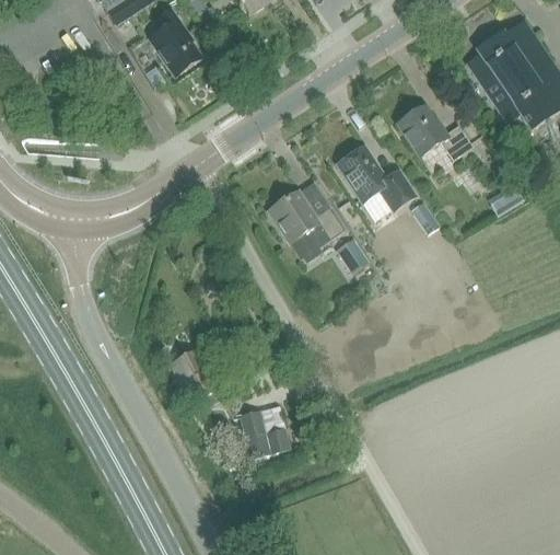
[(141,6),(138,0),(100,0),(115,22),(141,6)]
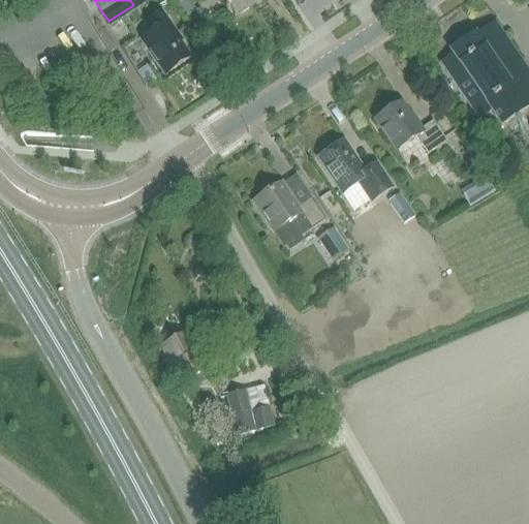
[(178,0),(195,29),(210,21),(199,4),(195,6),(191,0),(178,0)]
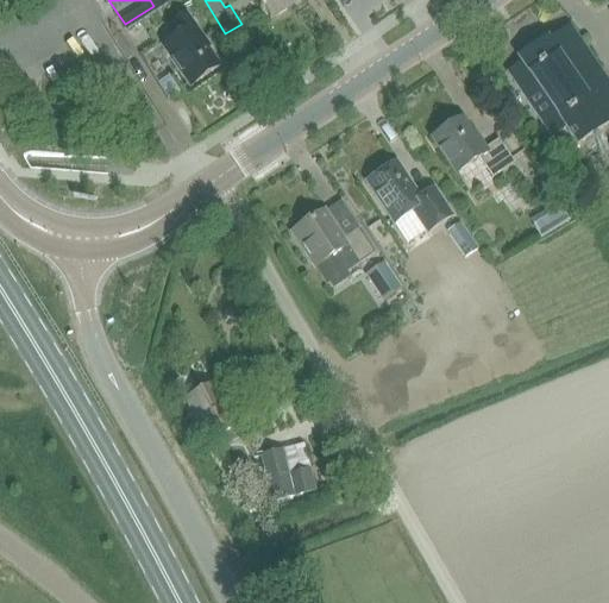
[(262,0),(271,13),(290,0),(262,0)]
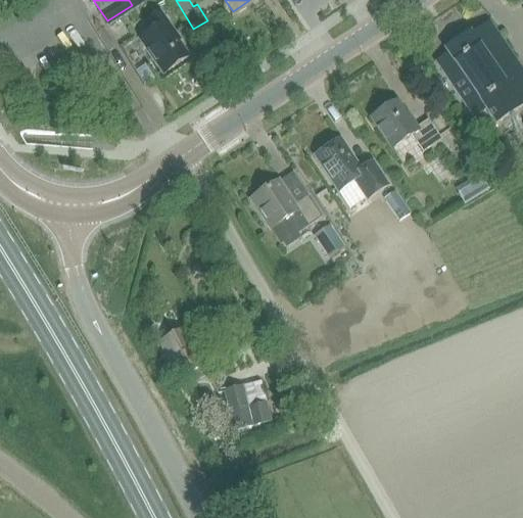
[(162,71),(188,52),(175,29),(173,30),(159,6),(147,14),(154,25),(139,36),(162,71)]
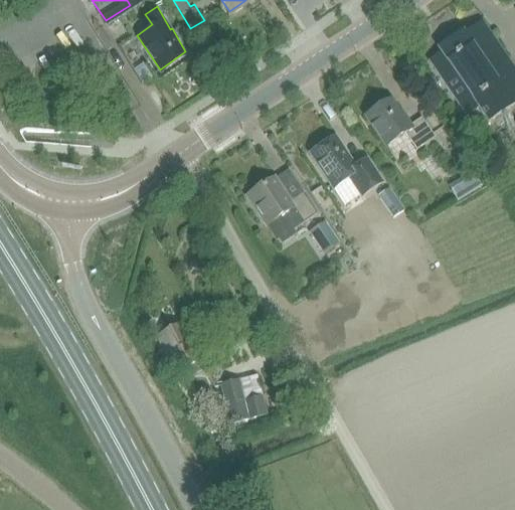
[(442,50),(431,57),(468,113),(479,106),(489,120),(514,102),(514,66),(483,19),(465,30),(463,28),(438,44),(442,50)]
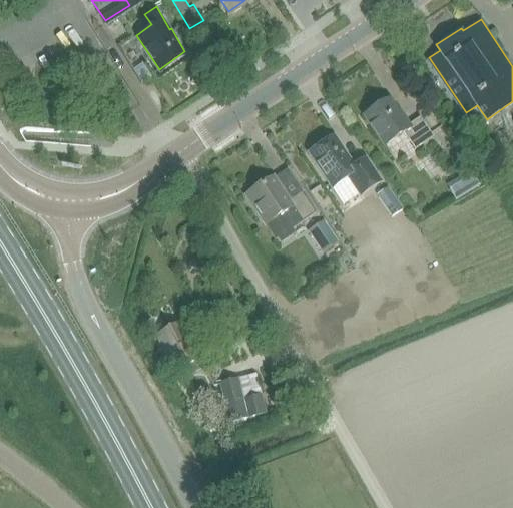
[(388,98),(364,114),(384,143),(403,131),(413,147),(433,134),(420,114),(409,121),(405,114),(401,117),(388,98)]
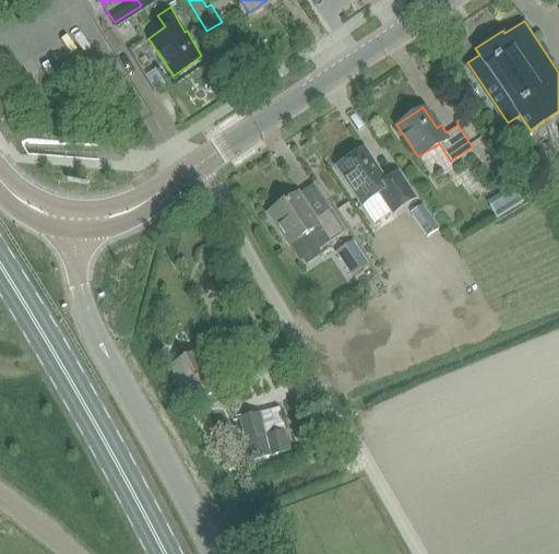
[(364,146),(336,164),(361,202),(373,220),(391,208),(392,210),(414,196),(397,171),(384,178),(364,146)]
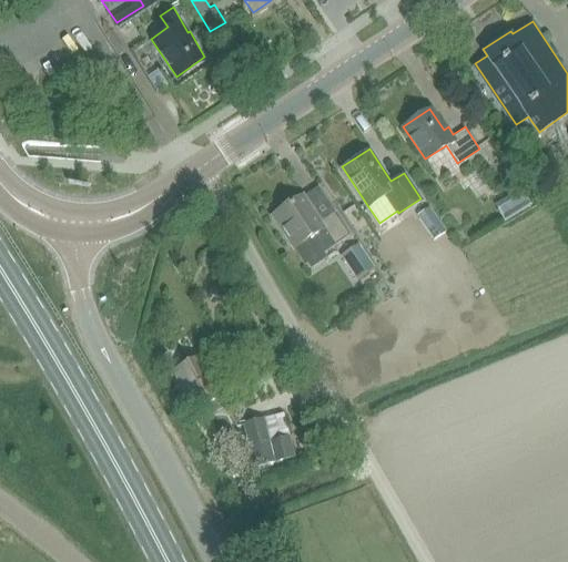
[(521,187),(496,204),(505,218),(530,203),(521,187)]
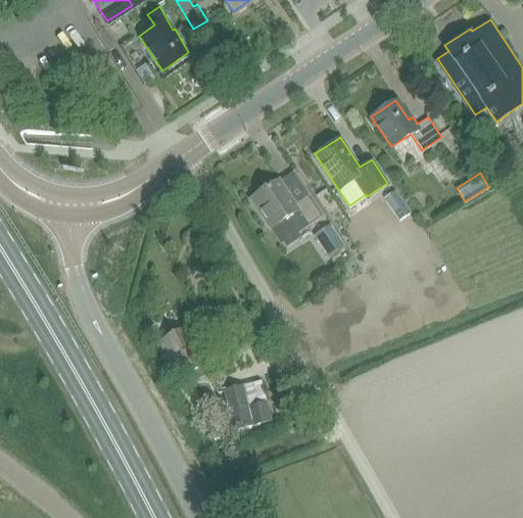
[(278,177),(250,196),(270,226),(280,241),(283,238),(286,243),(301,233),(298,228),(322,214),(307,192),(294,201),(278,177)]
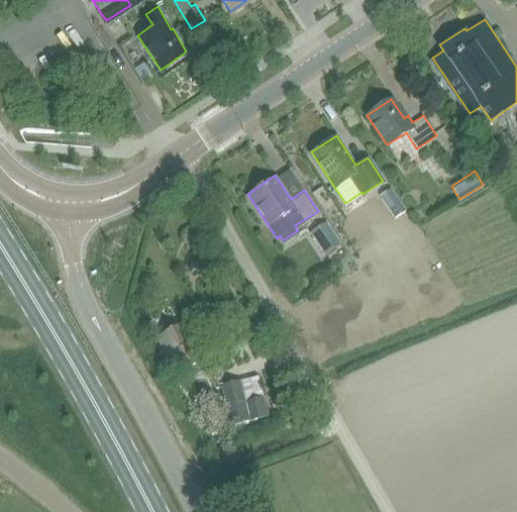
[(380,193),(394,215),(405,208),(391,186),(380,193)]
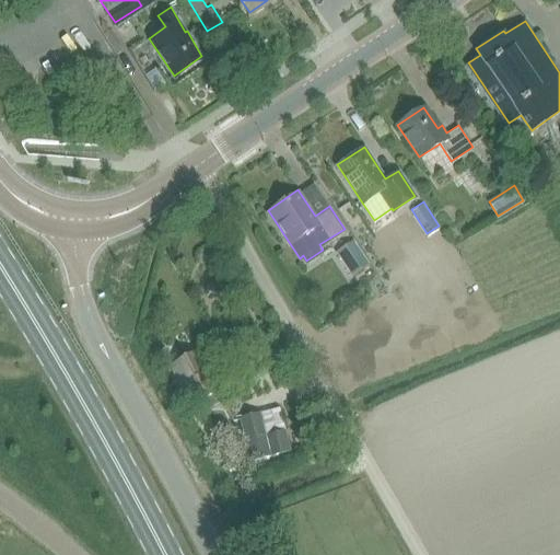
[(352,238),(336,250),(351,272),(368,261),(352,238)]
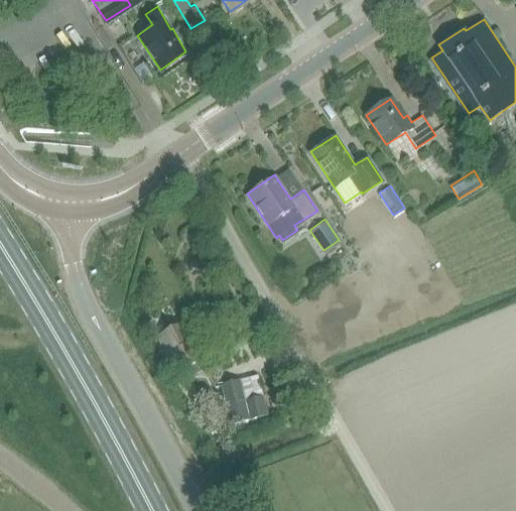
[(204,340),(194,346),(179,322),(156,334),(176,371),(189,363),(195,371),(215,359),(204,340)]
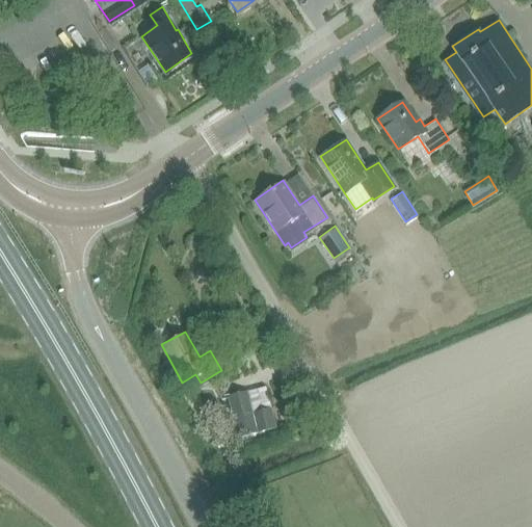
[(270,407),(251,412),(246,390),(228,394),(238,435),(275,425),(270,407)]
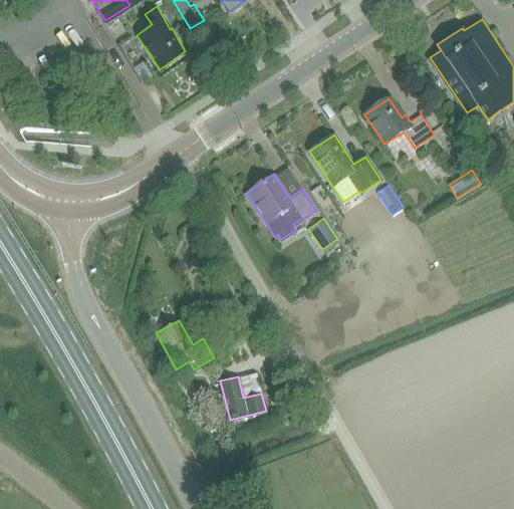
All buildings are outlined.
